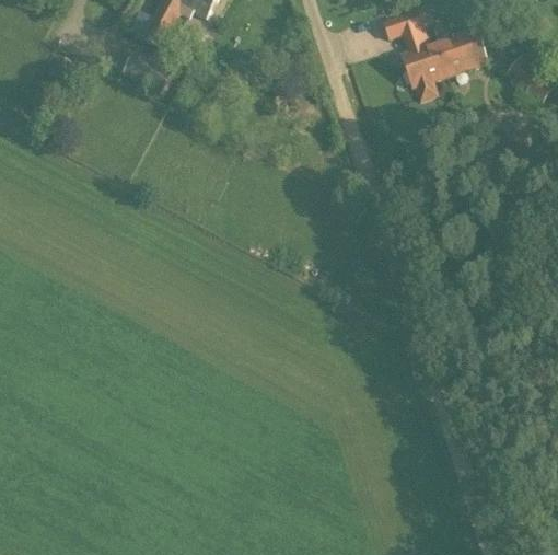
[(162,48),(186,7),(209,20),(219,0),(164,0),(143,38),(162,48)]
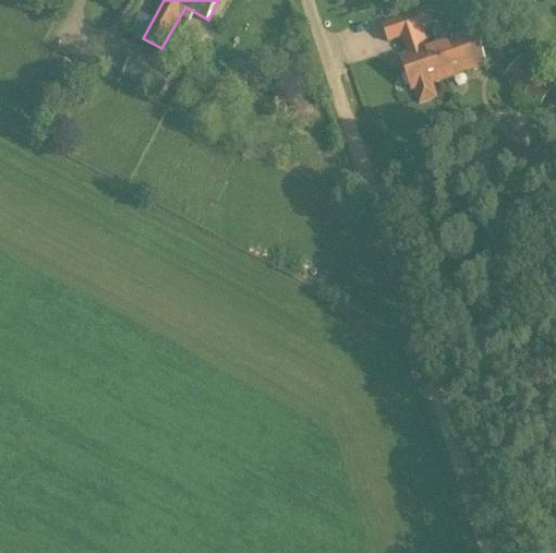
[(402,35),(409,55),(401,57),(412,89),(415,88),(420,103),(437,97),(432,83),(446,79),(440,62),(449,59),(444,43),(428,47),(422,28),(423,28),(419,13),(383,25),(388,40),(402,35)]
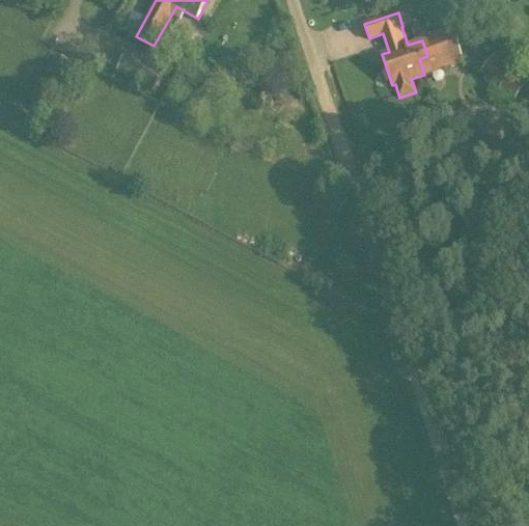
[(432,37),(422,40),(427,56),(419,59),(424,75),(463,61),(451,27),(430,34),(432,37)]
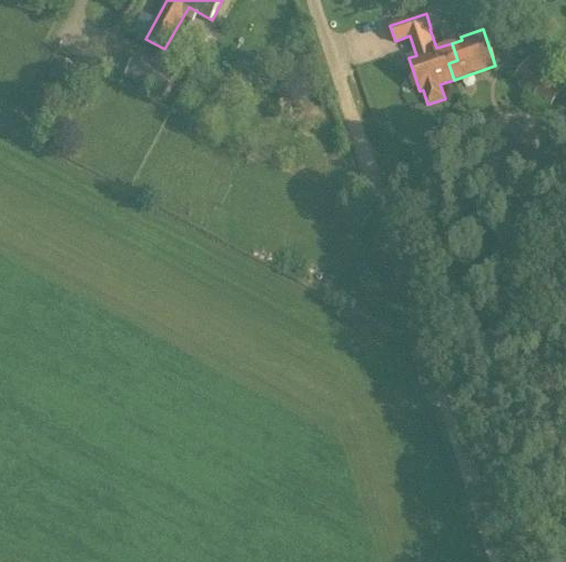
[(165,96),(177,74),(138,53),(127,73),(165,96)]
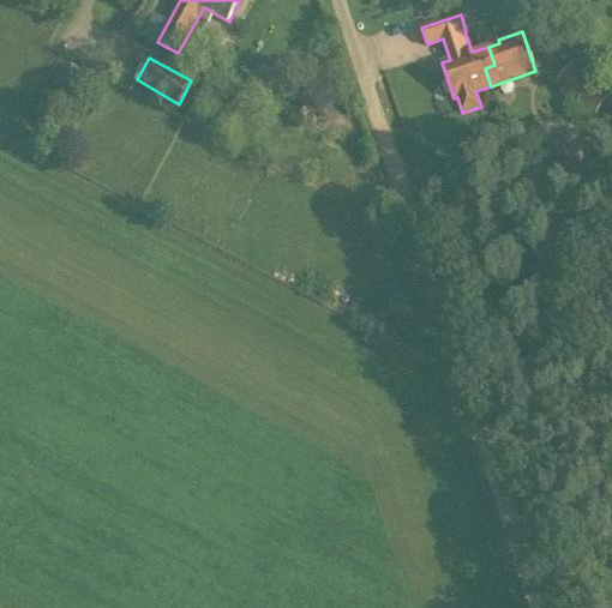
[(577,59),(557,82),(595,114),(611,94),(611,88),(577,59)]
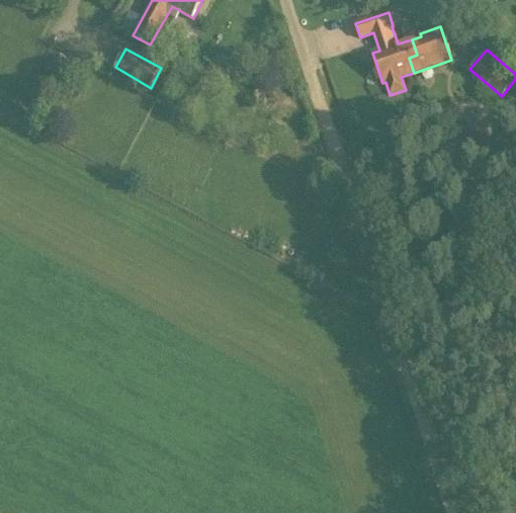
All buildings are outlined.
